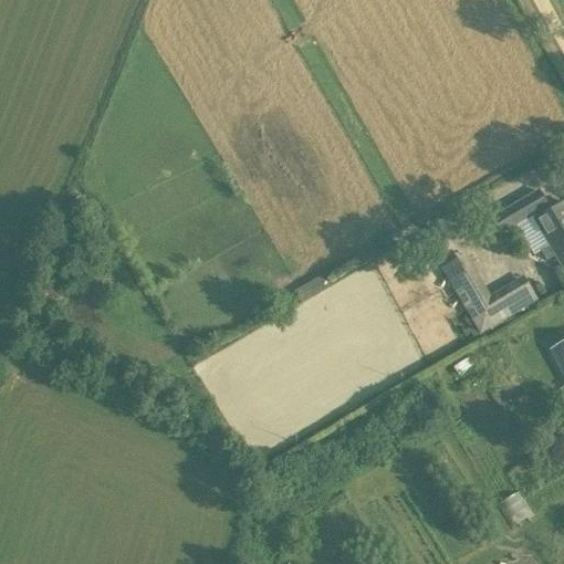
[(502,235),(534,216),(524,197),(491,216),(502,235)]
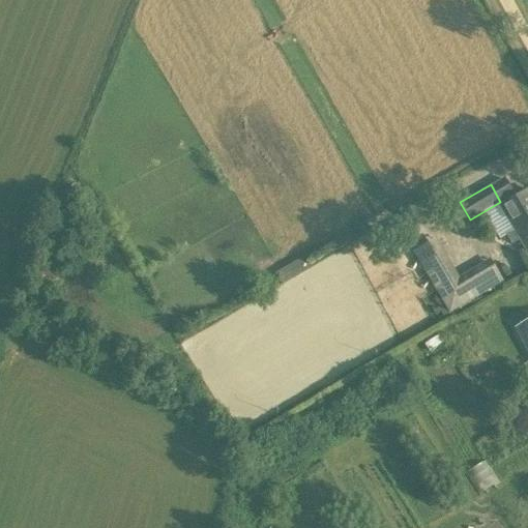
[(527,189),(501,205),(515,229),(506,234),(512,243),(521,239),(527,250),(527,189)]
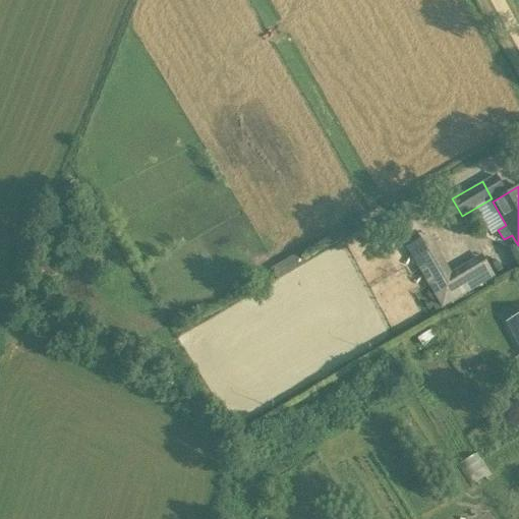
[(452,271),(429,232),(406,246),(442,307),(496,276),(482,252),(452,271)]
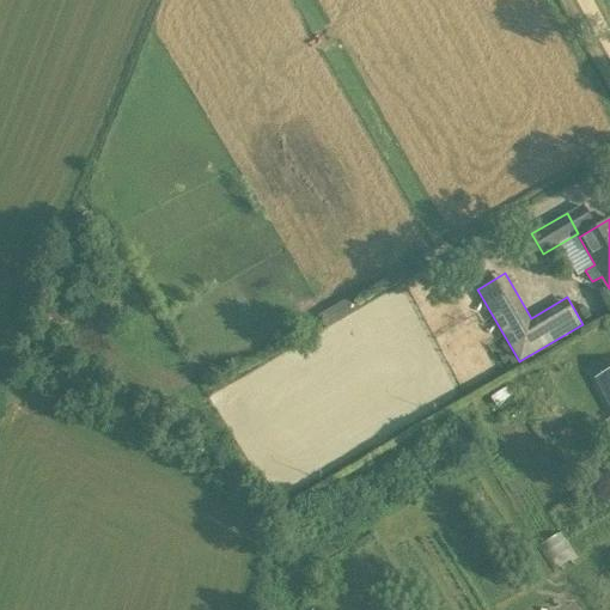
[(609,370),(597,377),(609,398),(609,370)]
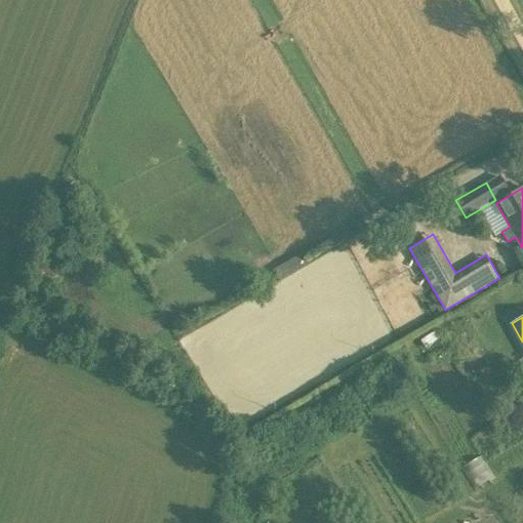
[(477,485),(493,475),(481,454),(464,465),(477,485)]
